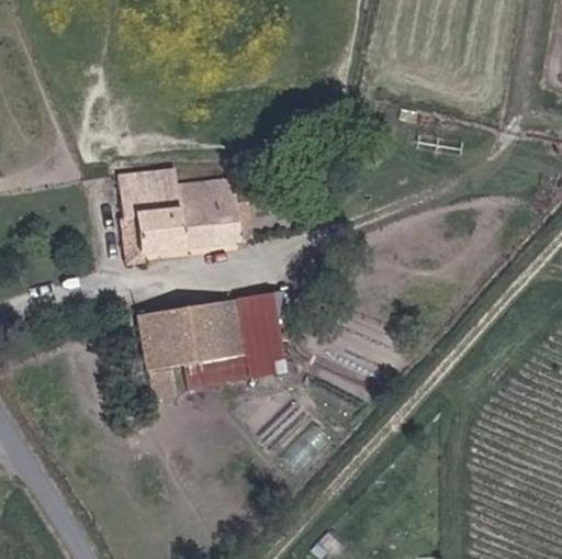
[(137,250),(143,249),(251,236),(247,201),(255,200),(251,175),(232,174),(231,178),(176,185),(173,168),(117,175),(122,214),(133,213),(137,250)]
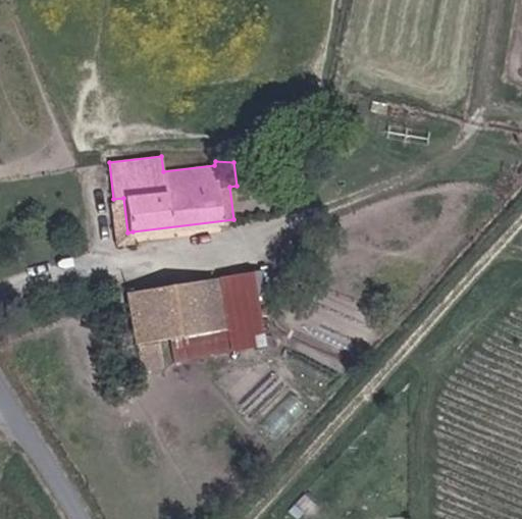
[(233,162),(237,186),(247,184),(245,160),(233,162)]
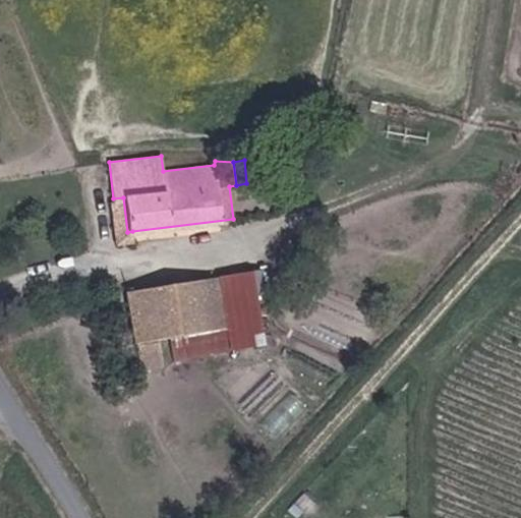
[(123,197),(113,198),(109,199),(115,244),(132,242),(132,231),(127,232),(123,197)]
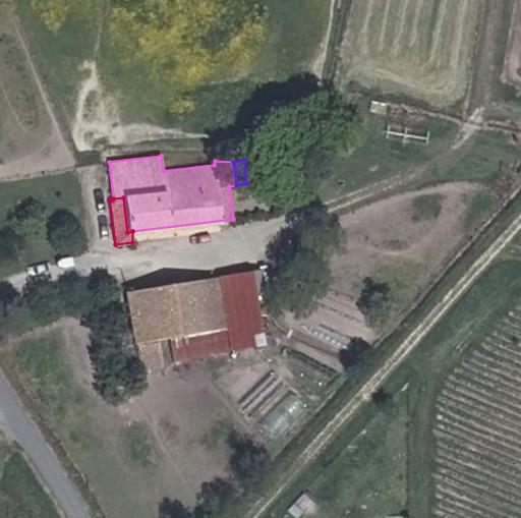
[(248,271),(218,275),(226,327),(229,348),(261,343),(248,271)]
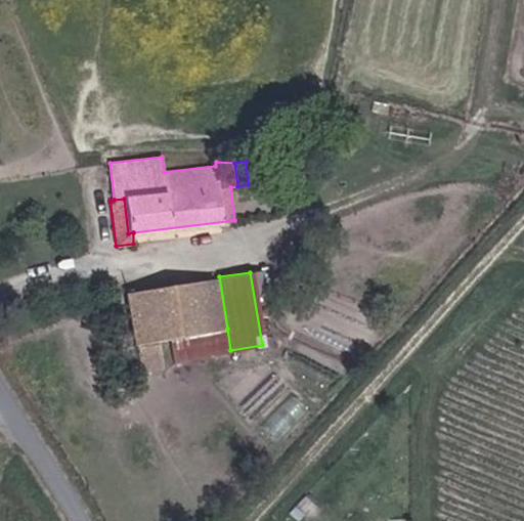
[(227,329),(219,276),(128,292),(141,370),(162,366),(158,340),(227,329)]
